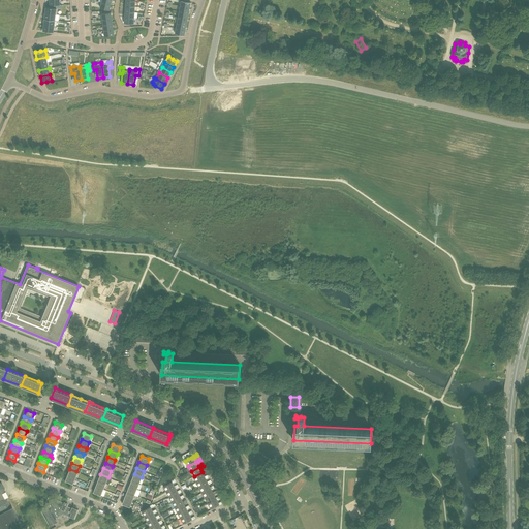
[(69,469),(67,474),(74,477),(76,471),(69,469)]
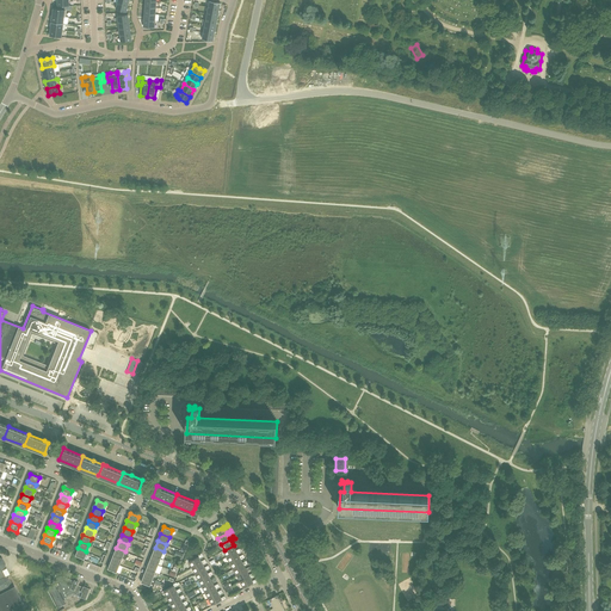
[(236,542),(233,544),(234,545),(224,550),(227,556),(236,551),(236,550),(234,547),(238,544),(236,542)]
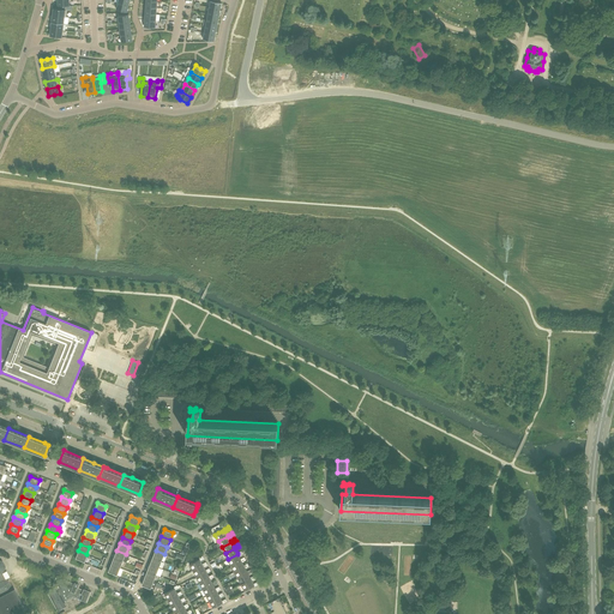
[(74,558),(84,561),(86,554),(78,551),(74,558)]
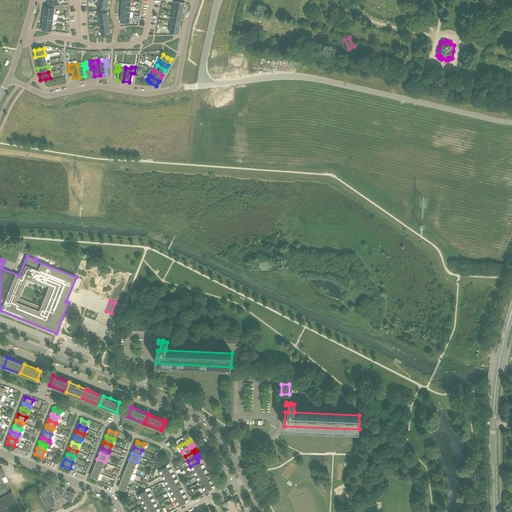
[(97,459),(95,465),(102,468),(105,462),(97,459)]
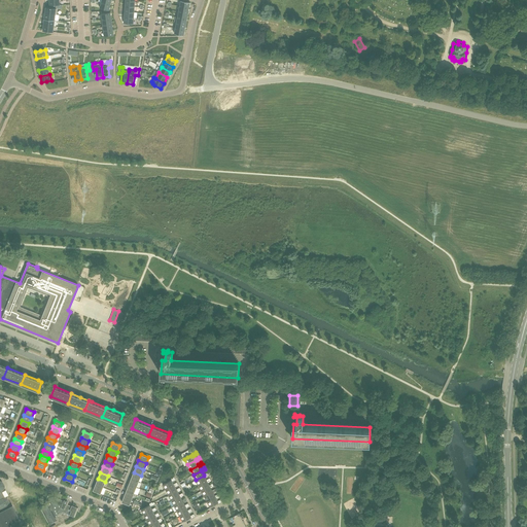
[(134,472),(131,478),(139,481),(141,476),(134,472)]
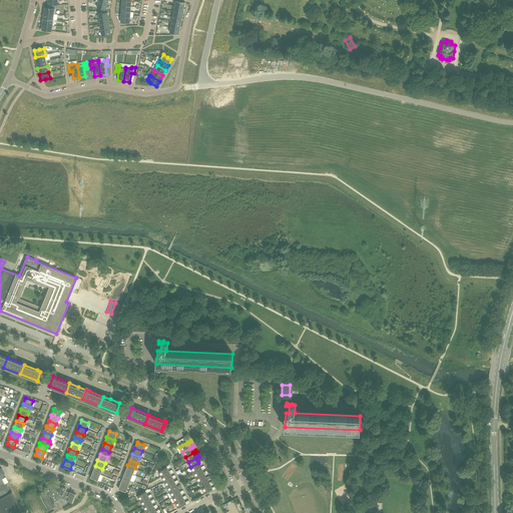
[(201,460),(198,462),(198,463),(190,467),(193,472),(201,468),(201,467),(199,464),(202,463),(201,460)]
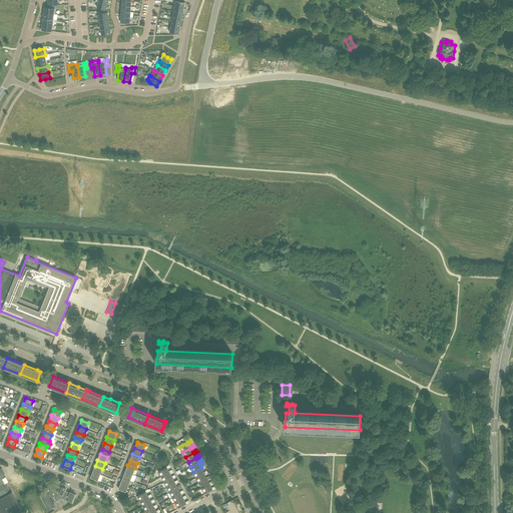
[(169,472),(169,471),(167,468),(170,467),(169,464),(166,466),(166,467),(158,471),(161,477),(169,472)]
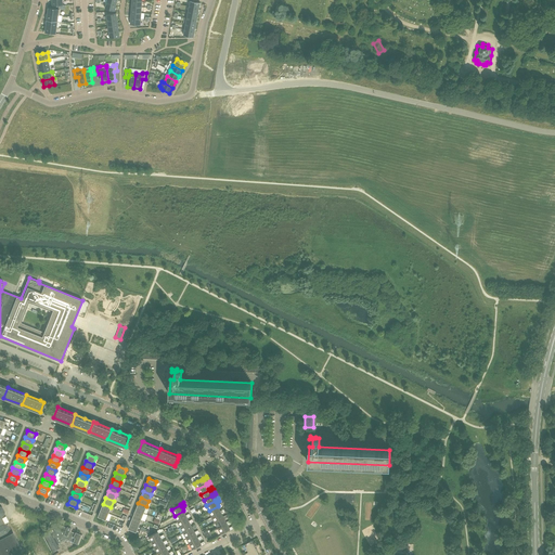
[(138,503),(136,510),(143,513),(146,506),(138,503)]
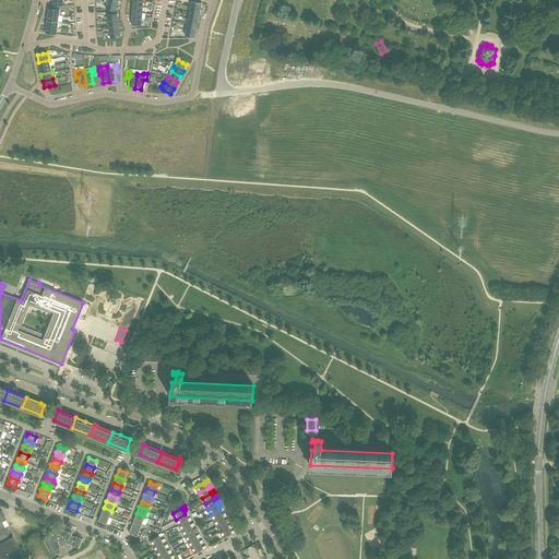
[(223,507),(219,509),(219,510),(211,514),(214,520),(223,515),(222,514),(221,511),(224,510),(223,507)]
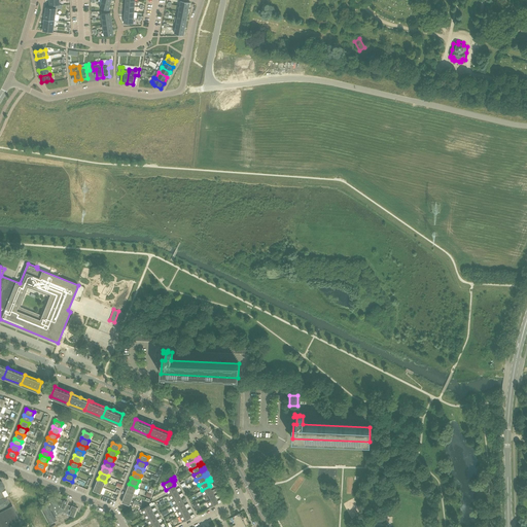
[(98,479),(96,484),(103,487),(105,482),(98,479)]
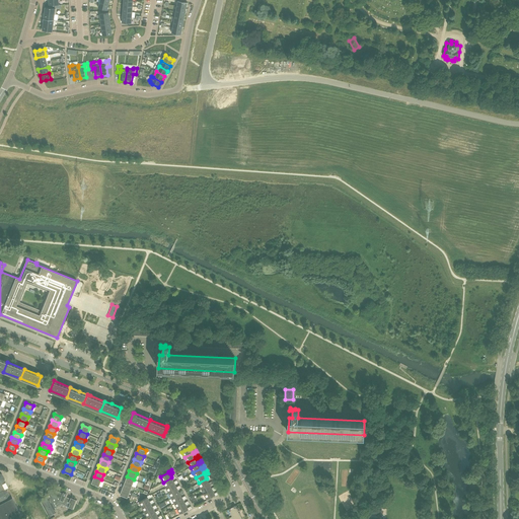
[(0,518),(14,518),(21,515),(12,497),(10,498),(7,490),(5,490),(2,484),(4,479),(2,474),(0,473),(0,518)]
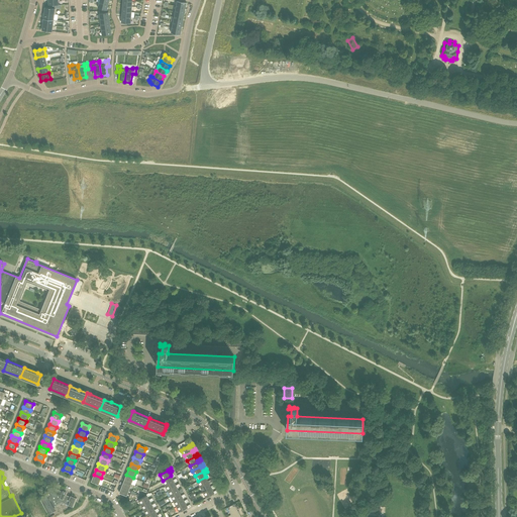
[(174,481),(173,480),(172,477),(175,476),(174,473),(171,475),(171,476),(163,481),(166,486),(174,481)]
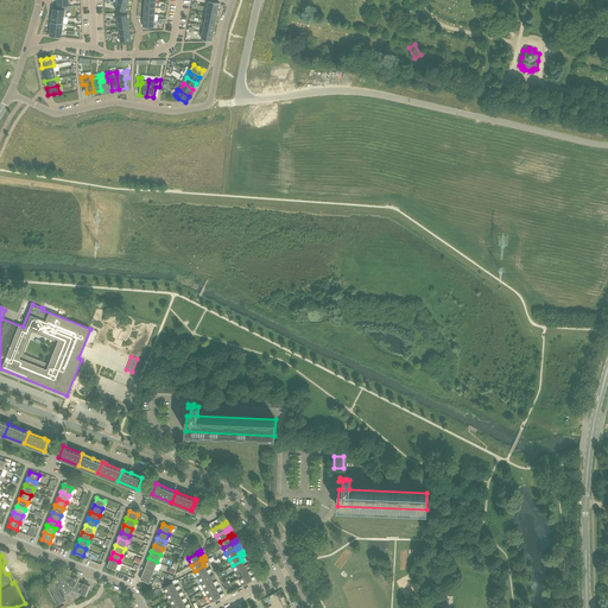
[(107,565),(116,569),(119,562),(111,558),(107,565)]
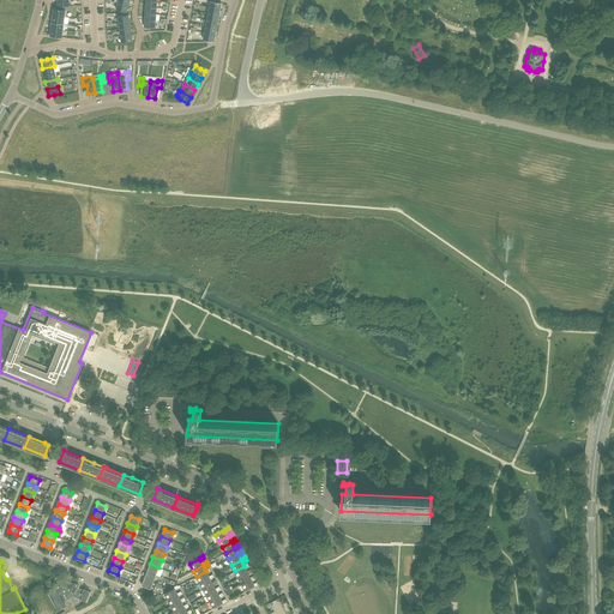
[(150,564),(148,571),(156,575),(158,567),(150,564)]
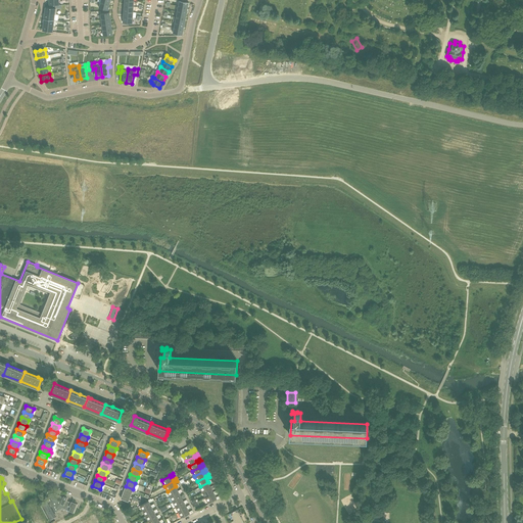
[(209,484),(212,482),(210,480),(207,481),(208,482),(200,486),(202,492),(211,487),(210,486),(209,484)]
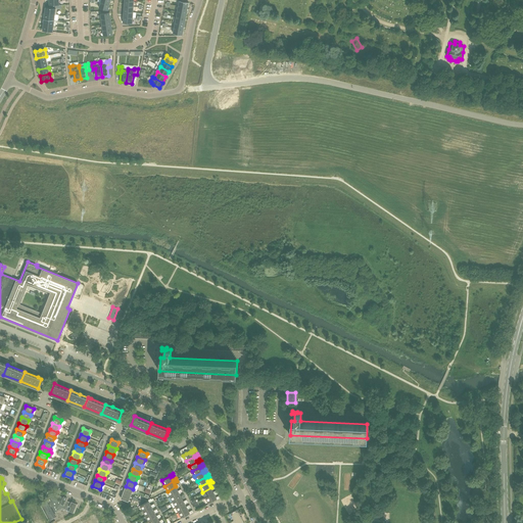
[(179,491),(178,490),(177,488),(180,486),(178,484),(175,485),(176,486),(168,491),(171,496),(179,491)]
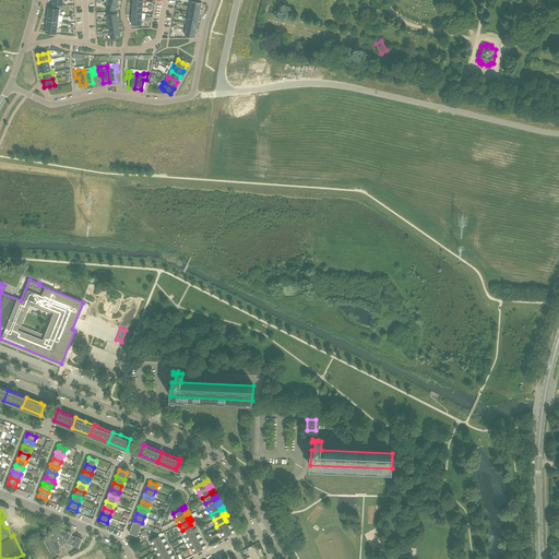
[(228,519),(225,520),(226,521),(216,526),(219,532),(228,526),(228,525),(226,523),(229,521),(228,519)]
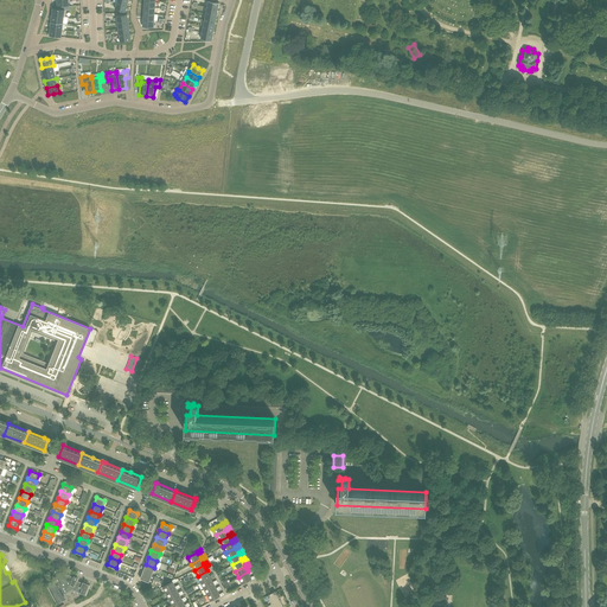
[(146,564),(144,572),(152,574),(154,568),(146,564)]
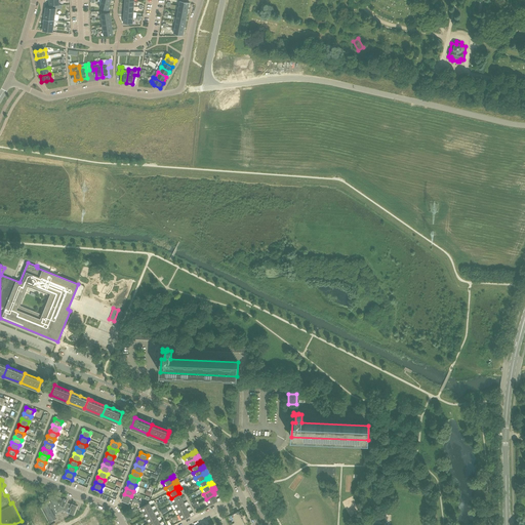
[(182,491),(178,492),(179,493),(171,498),(173,503),(182,498),(182,497),(179,495),(184,493),(182,491)]
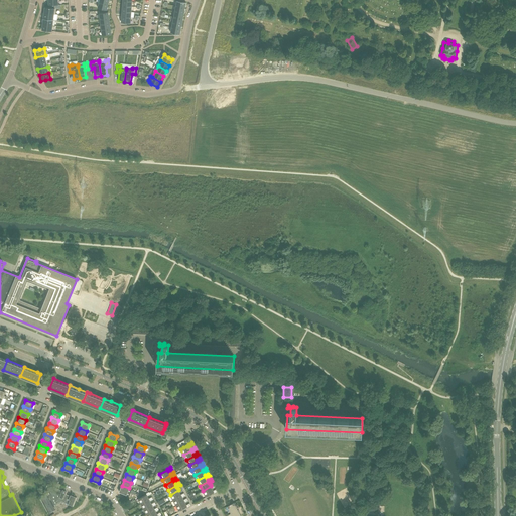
[(45,493),(38,496),(47,513),(56,508),(54,505),(60,501),(72,505),(73,506),(77,497),(75,497),(70,495),(66,494),(66,492),(62,491),(63,490),(61,489),(61,491),(51,488),(52,486),(47,484),(44,491),(45,493)]
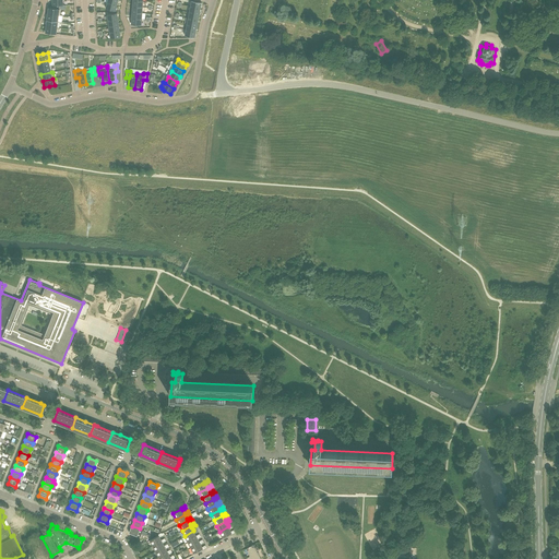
[(232,524),(228,525),(228,526),(219,532),(223,537),(232,533),(233,534),(236,532),(235,530),(232,532),(229,528),(233,526),(232,524)]
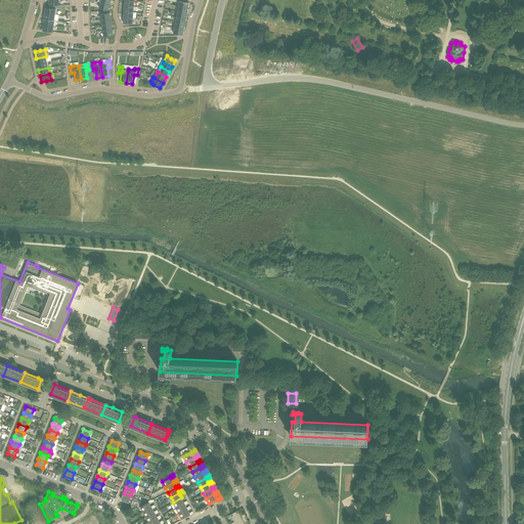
[(129,501),(131,503),(132,498),(130,497),(131,495),(124,493),(121,499),(129,501)]
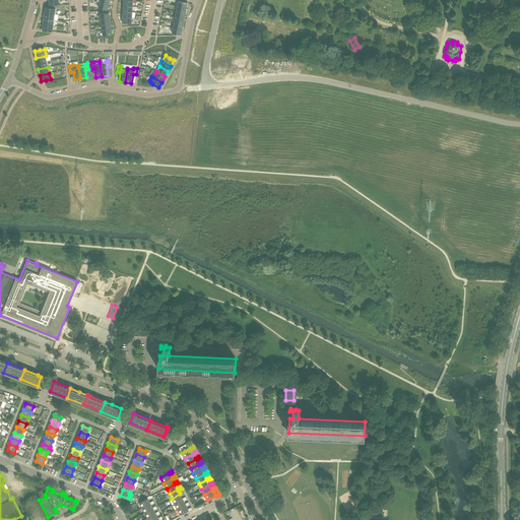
[(183,499),(181,496),(184,494),(183,492),(180,493),(180,494),(172,499),(175,504),(183,499)]
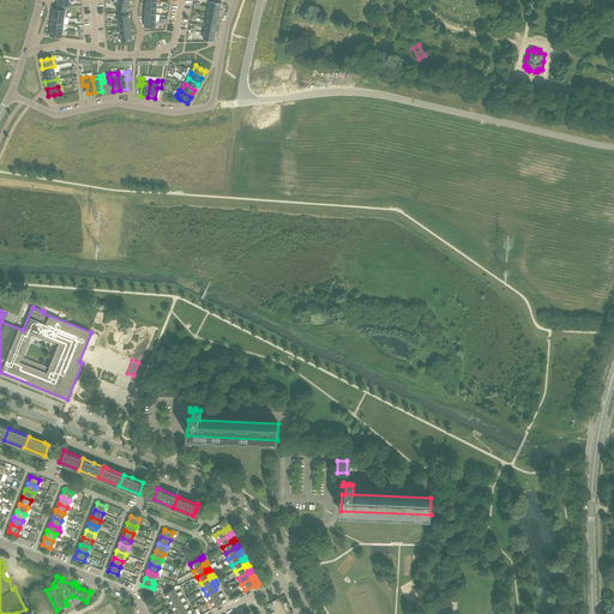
[(174,587),(174,588),(164,594),(168,600),(178,595),(178,594),(175,590),(179,588),(178,585),(174,587)]
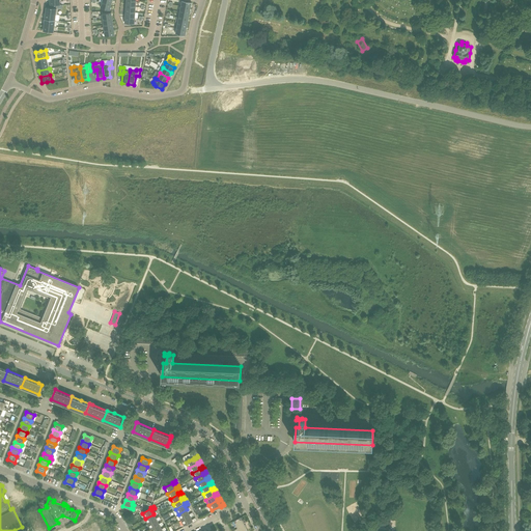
[(190,507),(187,509),(178,514),(182,520),(190,514),(189,514),(188,511),(191,509),(190,507)]
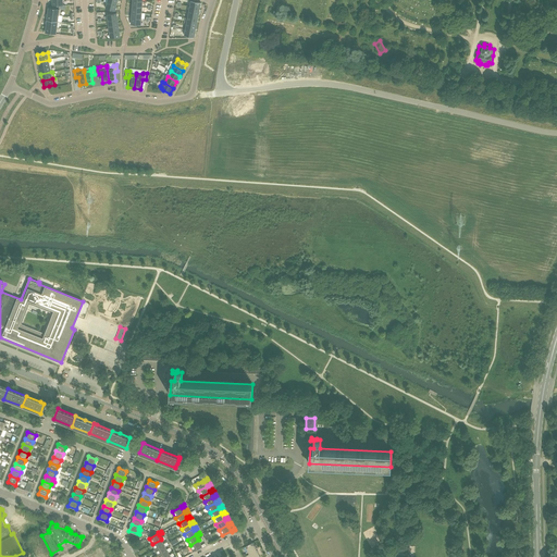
[(164,536),(161,539),(161,540),(152,544),(156,549),(164,545),(163,544),(162,541),(165,539),(164,536)]
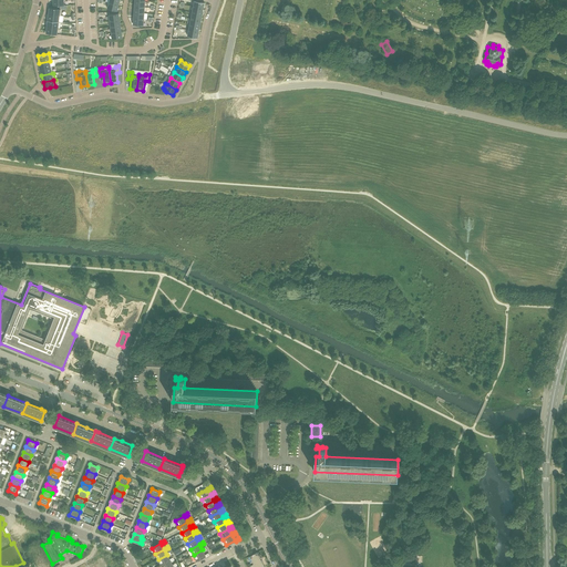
[(197,560),(205,556),(206,557),(209,555),(208,553),(205,555),(204,552),(207,549),(205,547),(202,549),(203,549),(194,555),(197,560)]
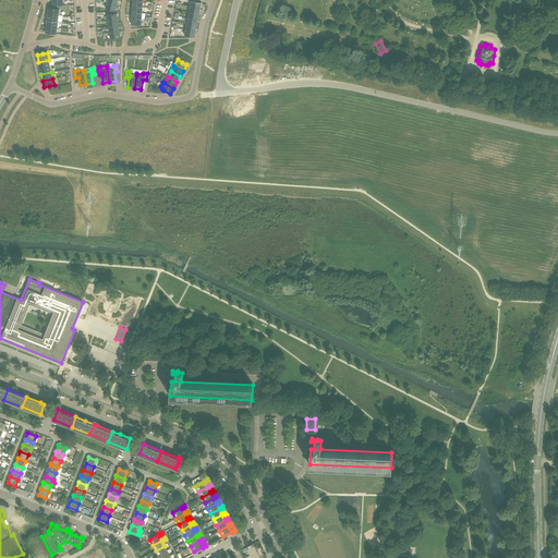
[(168,543),(164,545),(165,546),(156,550),(159,556),(168,552),(167,550),(166,547),(169,545),(168,543)]
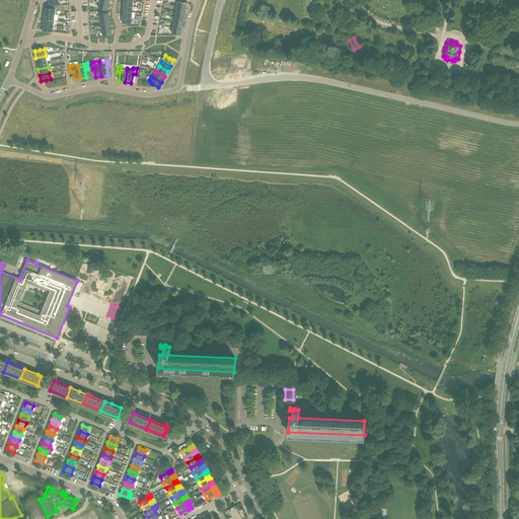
[(229,509),(232,516),(236,514),(235,512),(238,510),(235,505),(229,509)]
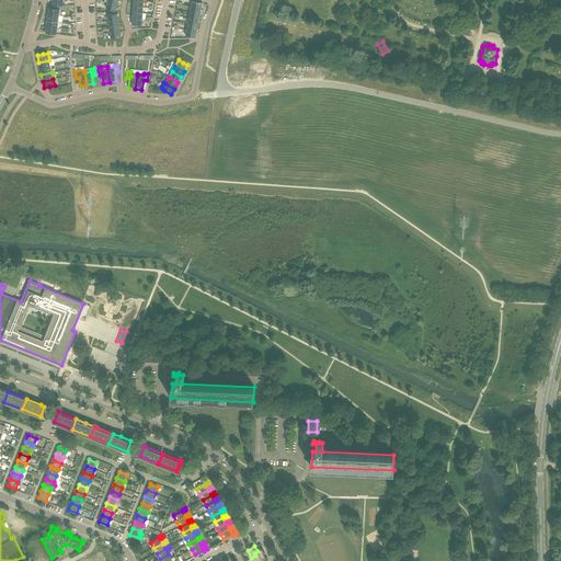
[(169,556),(173,553),(171,551),(168,553),(169,554),(160,559),(160,560),(168,560),(171,560),(171,559),(169,556)]
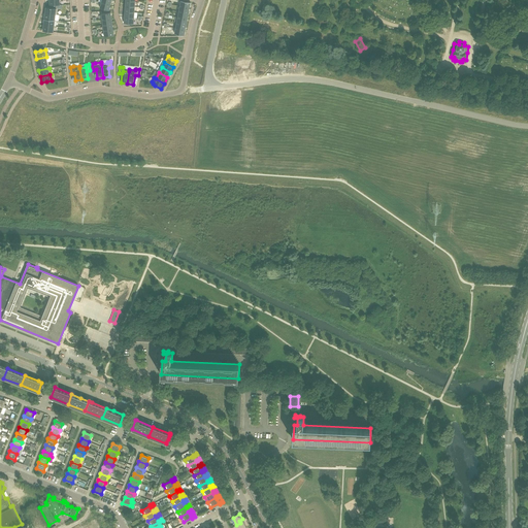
[(243,527),(246,527),(242,519),(239,521),(240,523),(236,525),(237,527),(243,527)]
